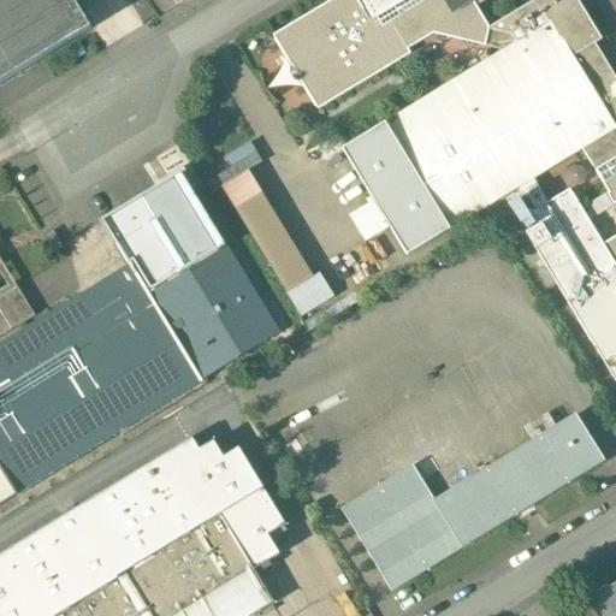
[(72,0),(0,0),(0,82),(90,28),(72,0)]
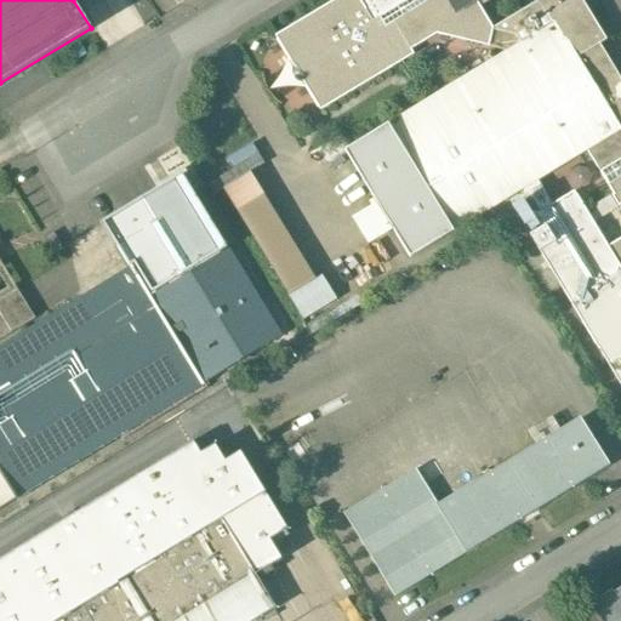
[(374,23),(359,0),(336,0),(275,36),(296,69),(295,77),(301,78),(322,110),(414,55),(411,50),(396,23),(387,28),(381,18),(374,23)]
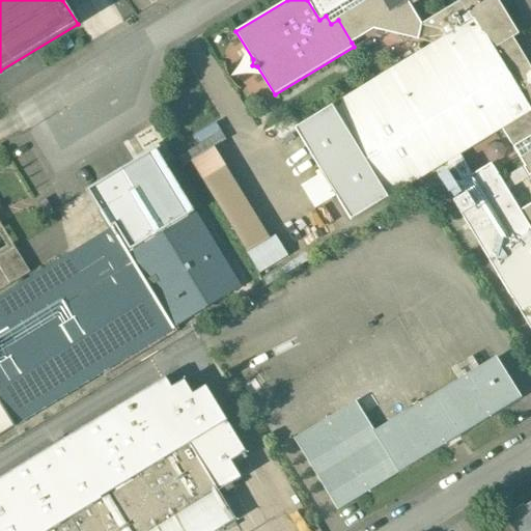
[(307,0),(319,20),(326,16),(351,0),(307,0)]
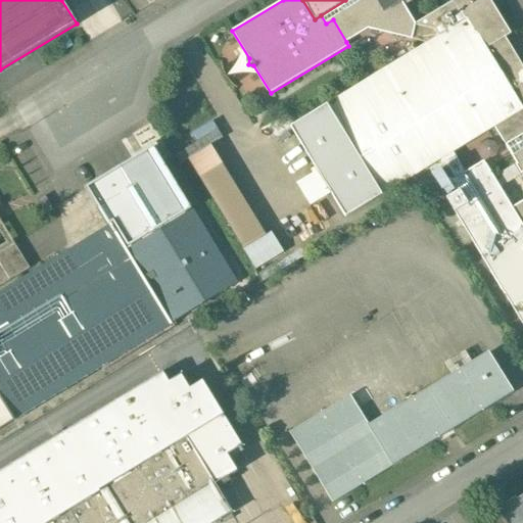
[(416,24),(401,0),(383,10),(377,0),(345,0),(321,15),(326,24),(333,19),(346,42),(369,29),(425,43),(426,45),(437,38),(436,30),(416,24)]
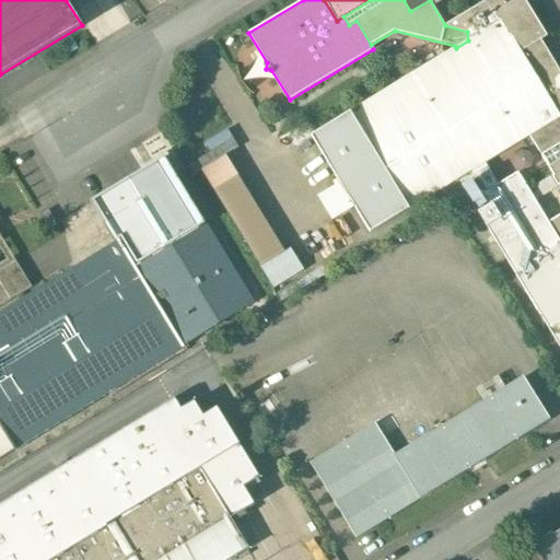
[(404,0),(410,11),(430,0),(429,0),(404,0)]
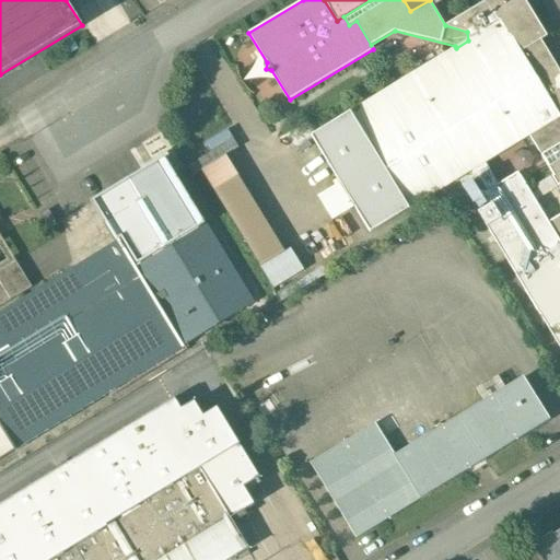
[(559,115),(559,71),(541,41),(547,37),(525,0),(516,0),(515,1),(514,0),(487,0),(445,25),(467,32),(468,41),(502,20),(559,116),(559,115)]
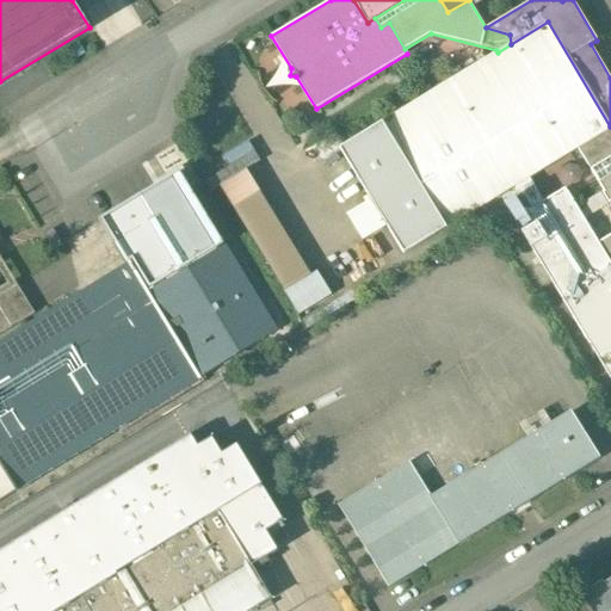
[(112,5),(99,12),(115,37),(128,29),(112,5)]
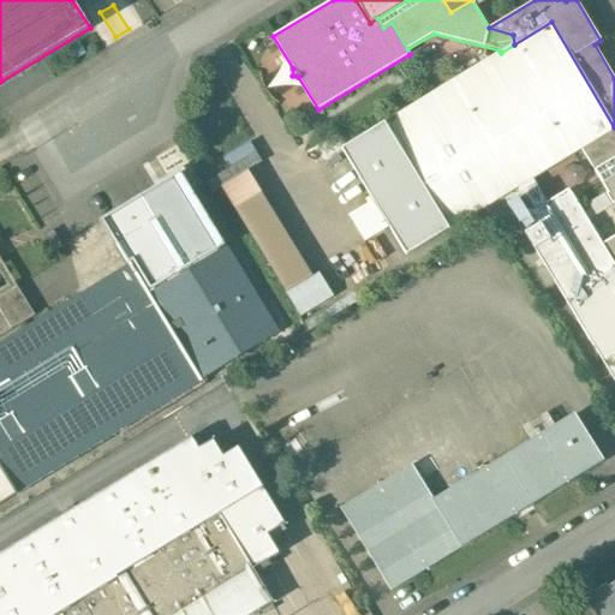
[(614,127),(551,22),(514,45),(501,53),(386,123),(449,230),(518,187),(532,179),(581,149),(614,127)]
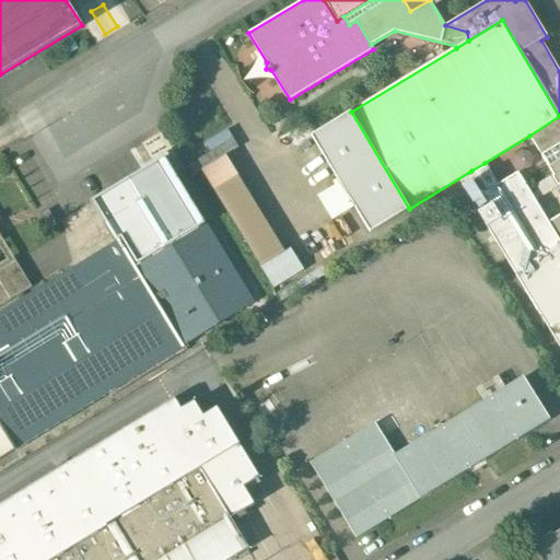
[(409,209),(351,112),(312,136),(370,233),(409,209)]
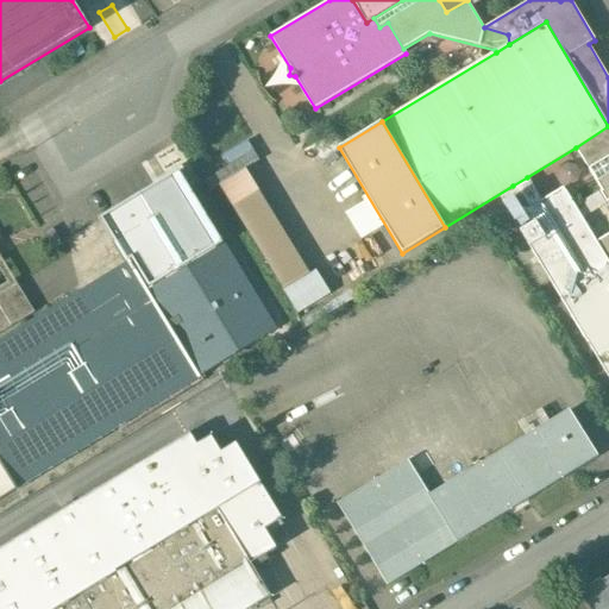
[(608,125),(608,126),(576,148),(602,192),(608,201),(608,202),(608,234),(596,243),(608,263),(608,125)]
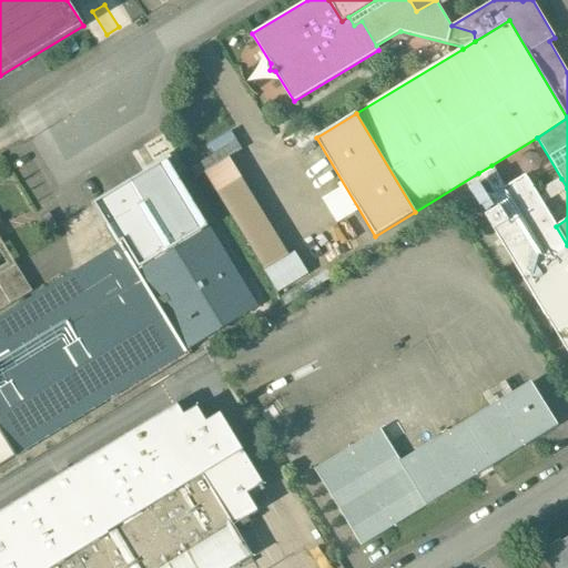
[(209,139),(214,158),(239,151),(233,132),(209,139)]
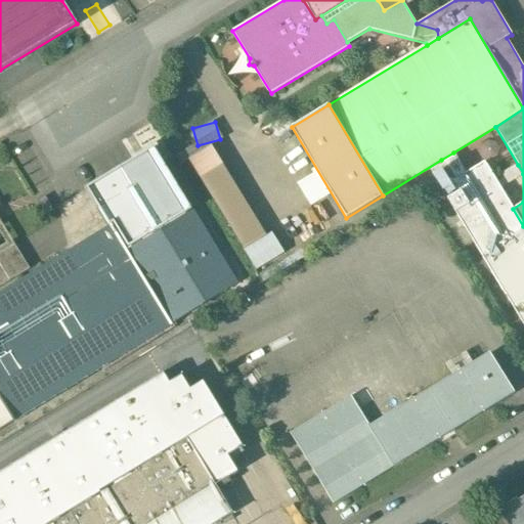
[(243,248),(264,234),(209,142),(187,156),(243,248)]
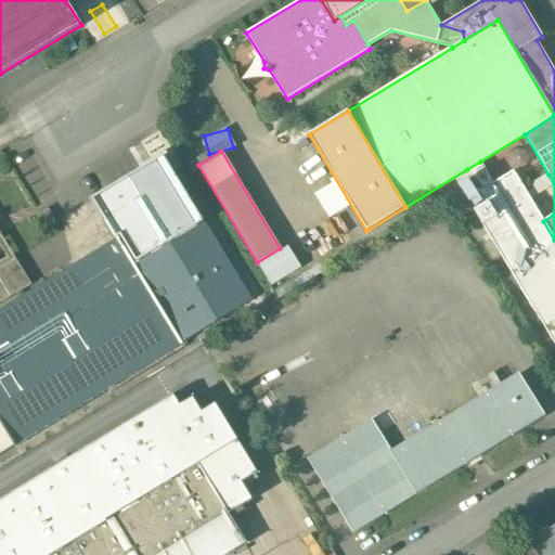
[(163,155),(91,199),(115,240),(116,239),(131,265),(203,221),(163,155)]
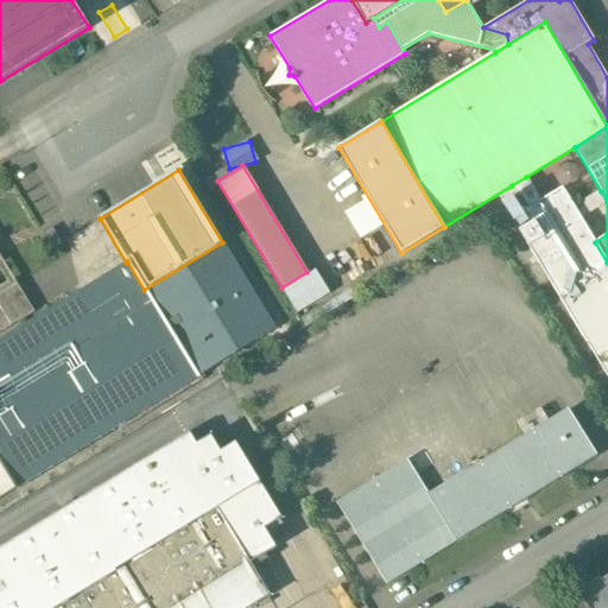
[(542,201),(526,177),(512,185),(527,210),(542,201)]
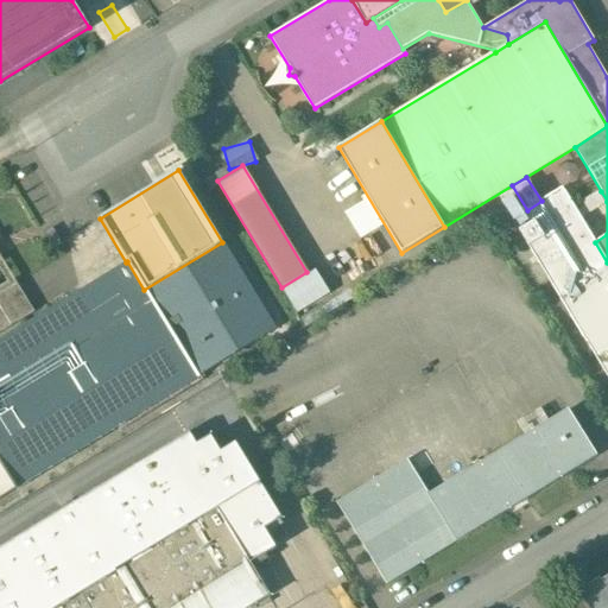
[(607,263),(595,242),(580,217),(574,208),(562,189),(542,201),(527,210),(527,211),(520,216),(527,227),(519,232),(607,377),(607,263)]
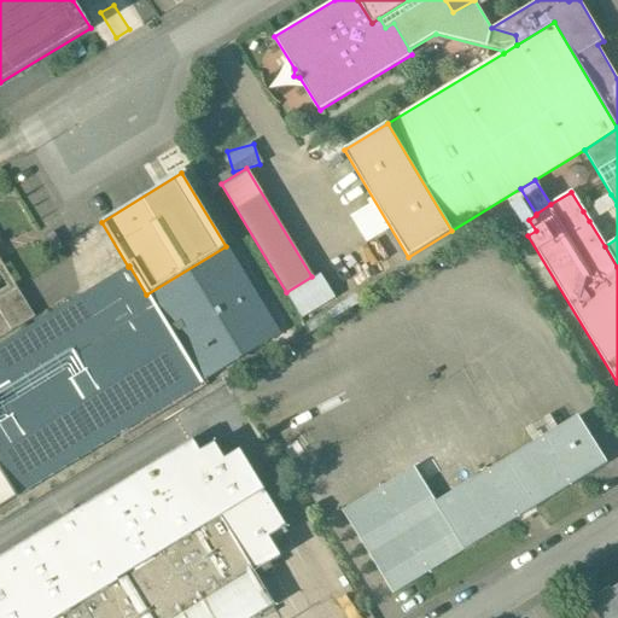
[(611,194),(583,211),(589,221),(617,204),(611,194)]
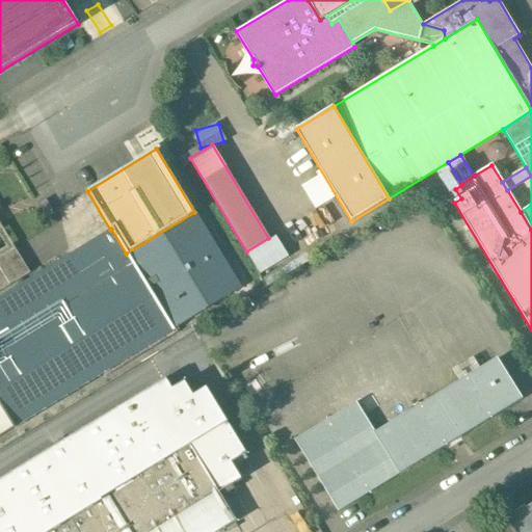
[(194,212),(126,254),(132,264),(174,328),(240,288),(194,212)]
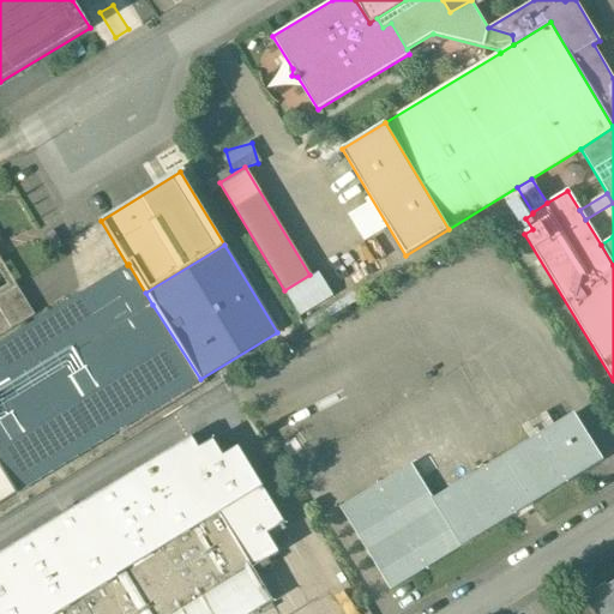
[(68,301),(0,342),(0,469),(14,492),(88,447),(42,372),(92,341),(68,301)]
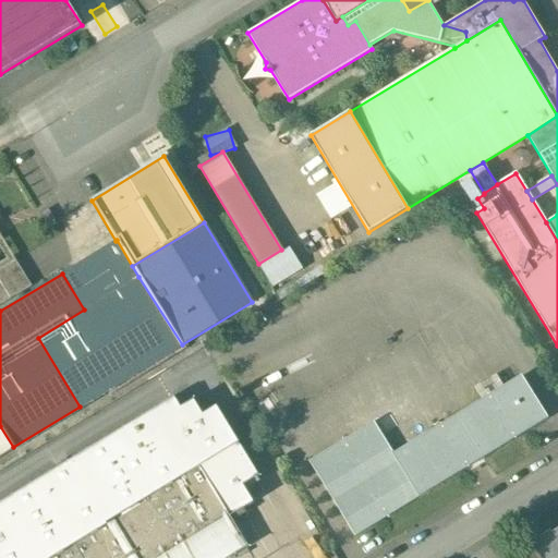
[(84,310),(38,338),(80,407),(182,344),(138,277),(84,310)]
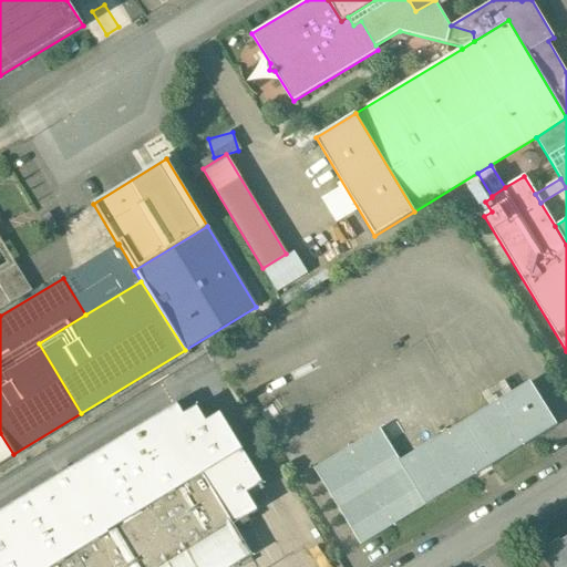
[(0,309),(10,303),(0,287),(0,309)]
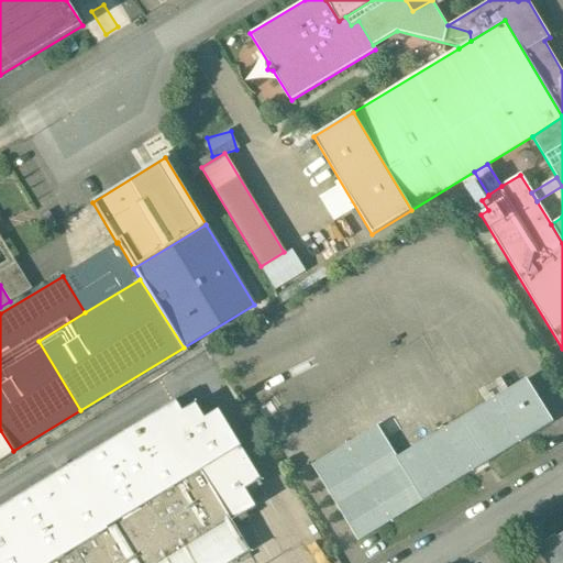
[(526,379),(396,457),(376,426),(311,465),(357,540),(421,500),(552,422),(526,379)]
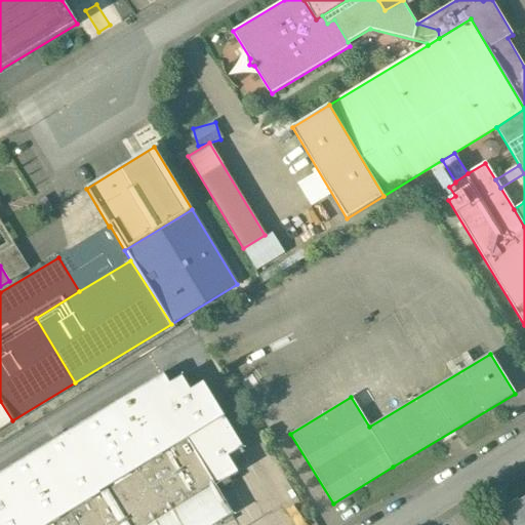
[(151,380),(133,391),(132,390),(131,391),(132,393),(116,402),(115,400),(113,401),(114,403),(98,412),(97,411),(95,412),(96,413),(81,423),(80,421),(78,422),(79,425),(64,434),(63,433),(61,433),(62,435),(46,445),(45,443),(43,444),(44,446),(29,455),(28,453),(26,454),(27,456),(11,466),(10,465),(8,466),(9,467),(0,472),(0,524),(213,524),(233,514),(218,490),(231,482),(228,478),(237,472),(230,460),(243,452),(241,448),(242,447),(202,381),(189,389),(180,374),(168,381),(163,373),(162,372),(160,373),(161,374),(153,379),(152,378),(150,379),(151,380)]
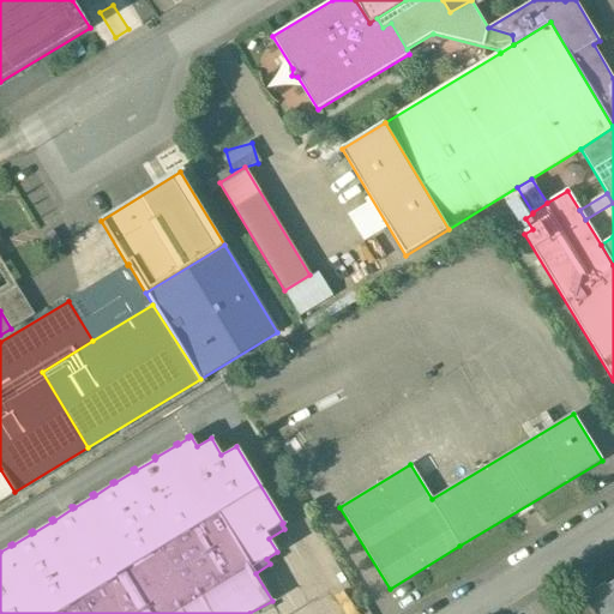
[(0,500),(14,492),(0,469),(0,500)]
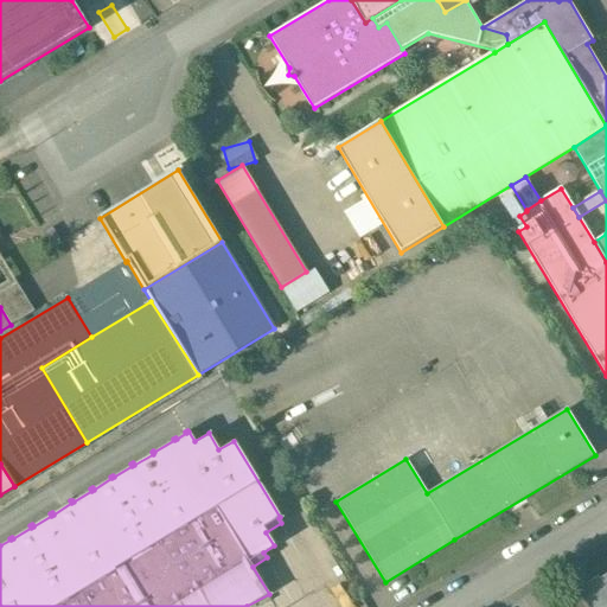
[(606,606),(606,575),(598,582),(596,579),(577,590),(587,606),(606,606)]
